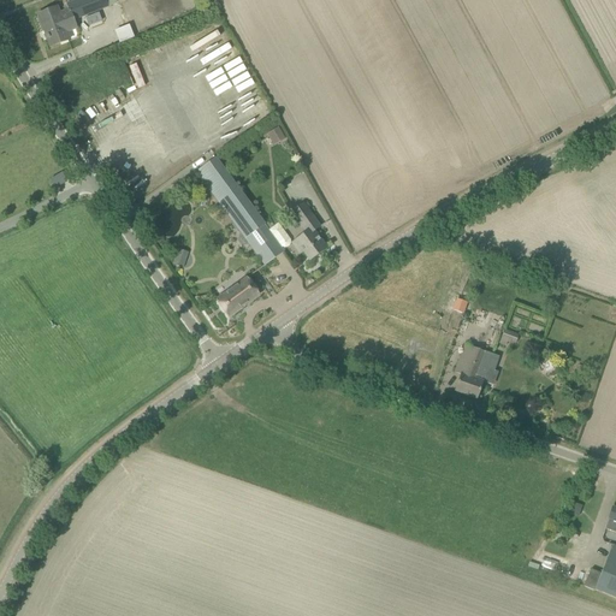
[(66,5),(69,11),(72,21),(73,21),(108,7),(105,0),(78,0),(66,5)]
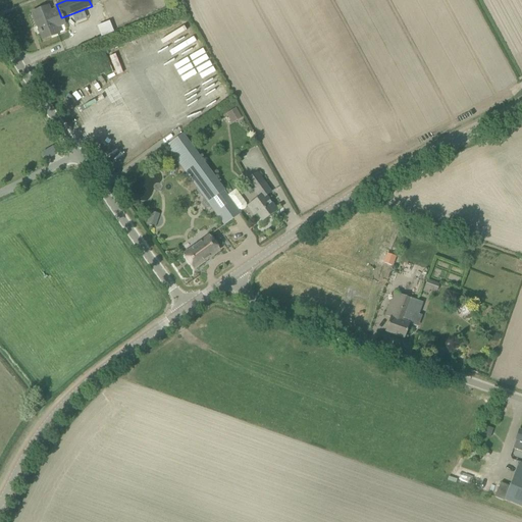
[(58,34),(64,32),(65,29),(63,24),(64,24),(62,17),(61,17),(58,9),(50,12),(48,6),(32,12),(43,40),(58,35),(58,34)]
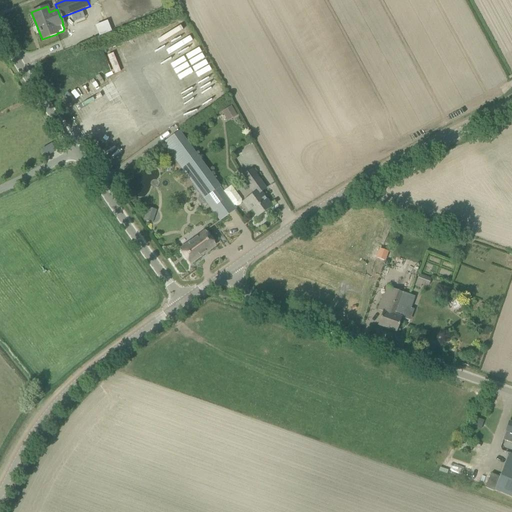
[(113,56),(107,58),(114,77),(120,74),(113,56)]
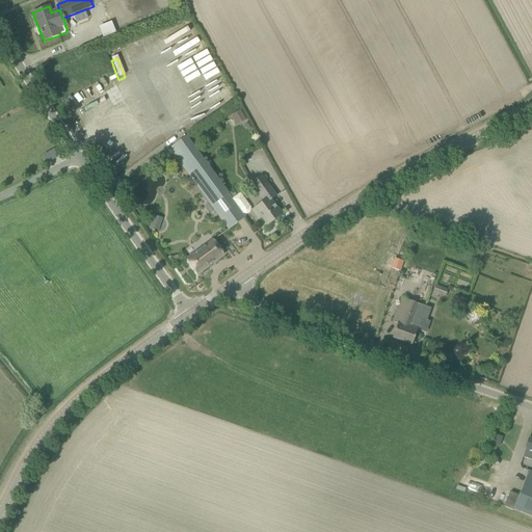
[(230,114),(235,125),(245,120),(240,109),(230,114)]
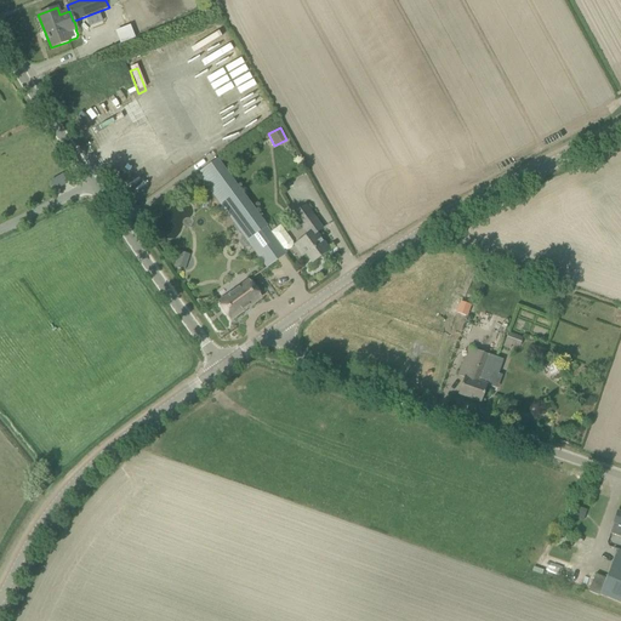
[(197,174),(224,212),(245,197),(217,159),(197,174)]
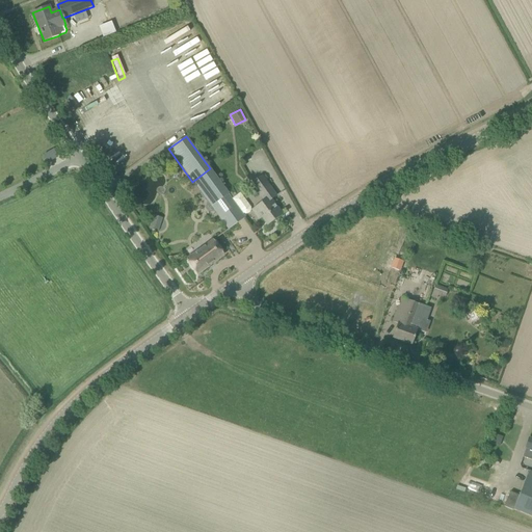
[(232,200),(210,168),(192,182),(229,230),(245,217),(242,213),(245,215),(247,214),(250,213),(251,210),(250,208),(240,193),(232,200)]
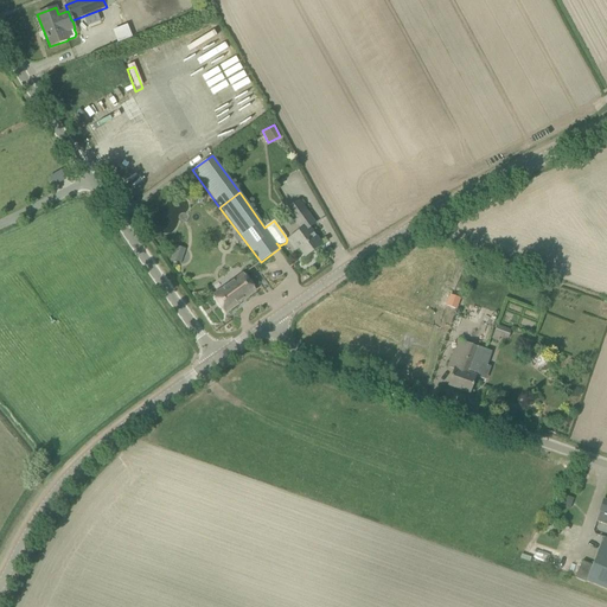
[(291,238),(305,257),(321,246),(310,229),(314,224),(299,202),(287,210),(301,230),(291,238)]
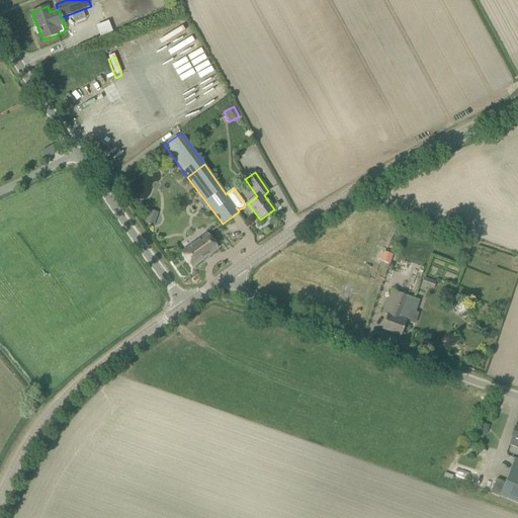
[(191,267),(218,248),(207,234),(181,253),(191,267)]
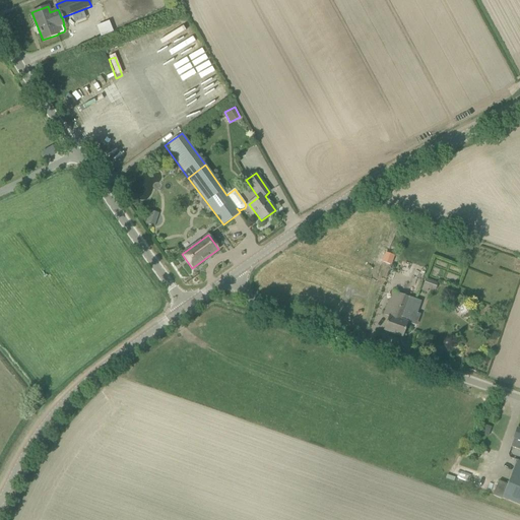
[(390,265),(393,256),(386,253),(382,262),(390,265)]
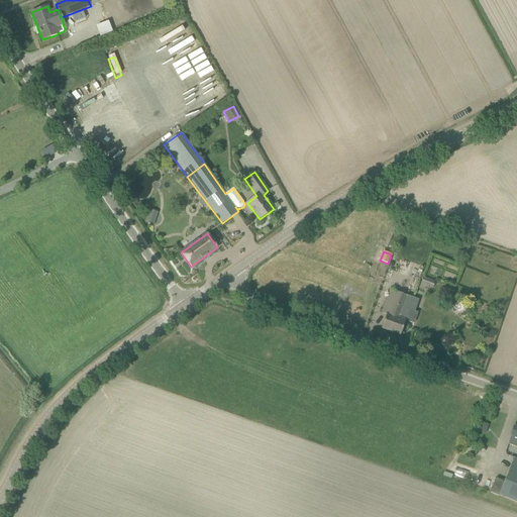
[(423,278),(421,284),(432,288),(434,282),(423,278)]
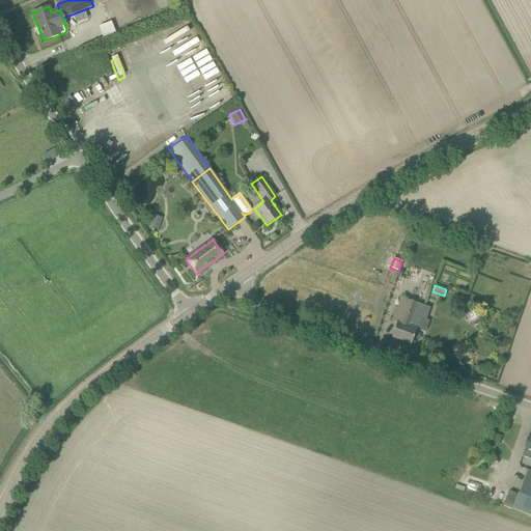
[(397,324),(392,337),(411,344),(420,318),(426,320),(430,308),(400,298),(392,322),(397,324)]
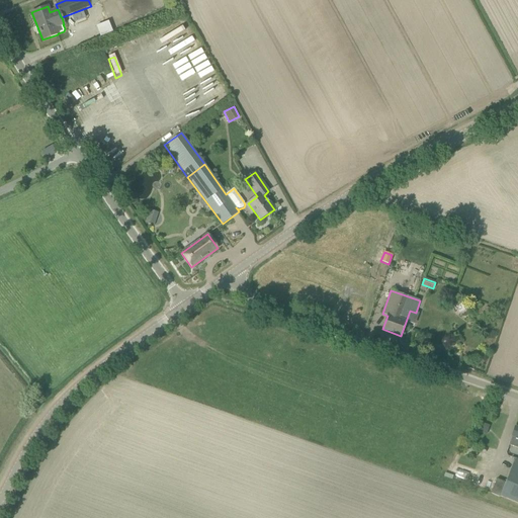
[(517,459),(514,458),(499,496),(517,503),(517,459)]
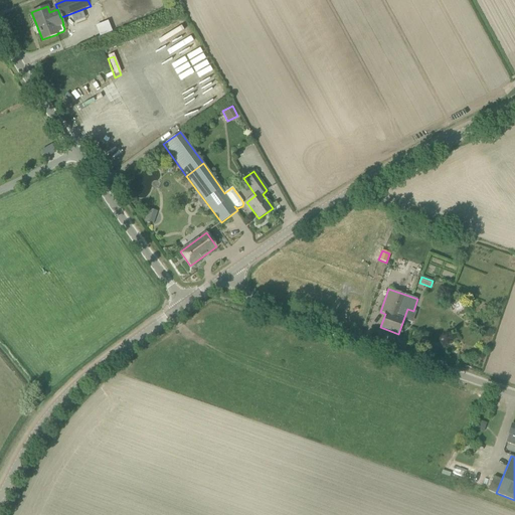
All buildings are outlined.
